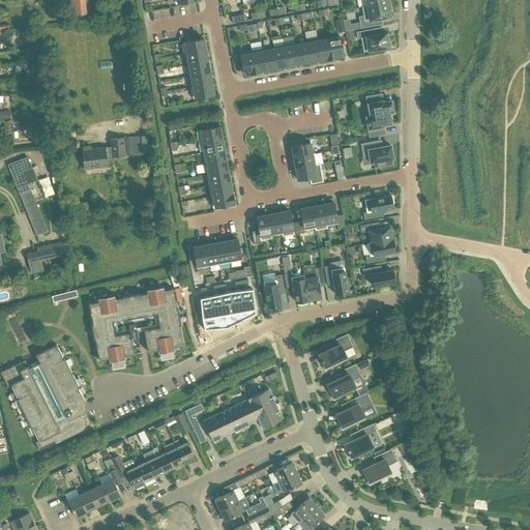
[(68,0),(70,16),(86,13),(84,0),(68,0)]
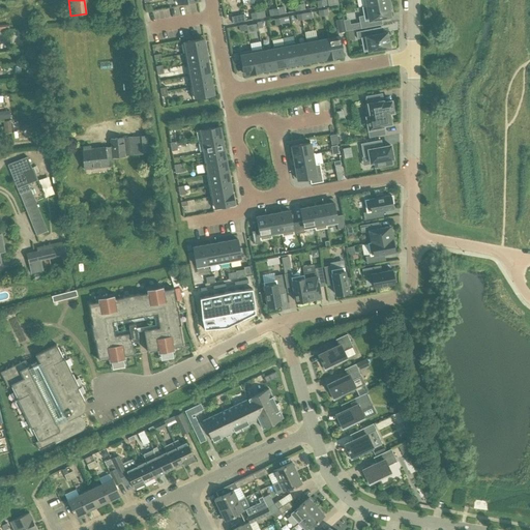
[(391,9),(390,2),(364,6),(361,7),(363,16),(358,17),(359,22),(360,28),(378,25),(377,19),(390,17),(389,9),(391,9)]
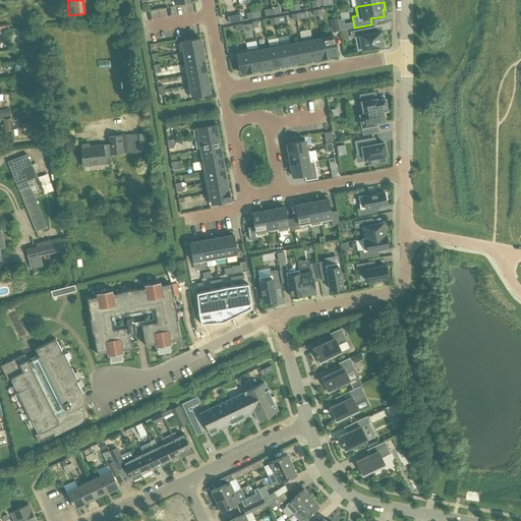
[(241,20),(240,13),(227,16),(229,22),(241,20)]
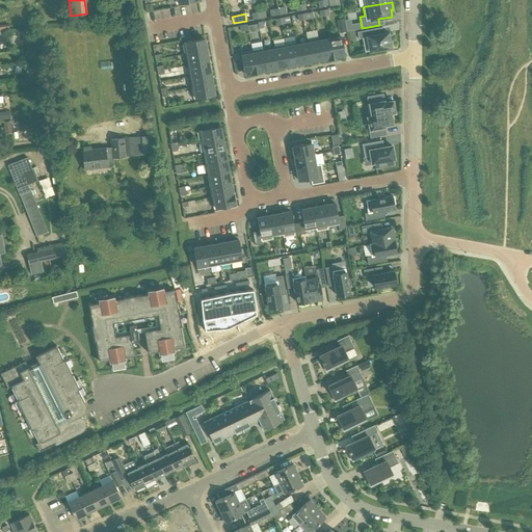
[(363,38),(365,52),(377,50),(377,51),(383,50),(383,49),(391,47),(391,46),(392,45),(391,38),(390,40),(388,32),(375,35),(374,29),(357,32),(358,38),(363,38)]
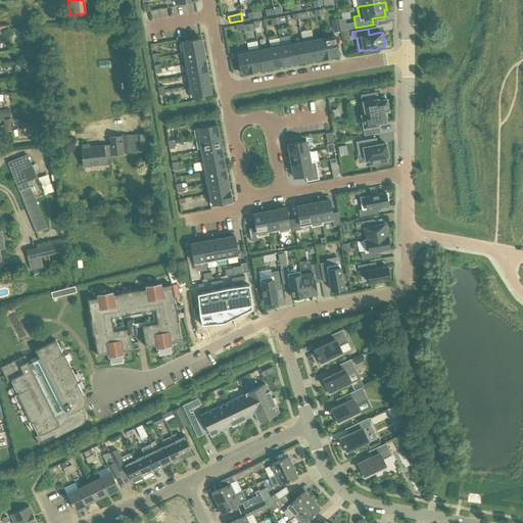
[(324,38),(327,56),(339,54),(336,36),(334,36),(324,38)]
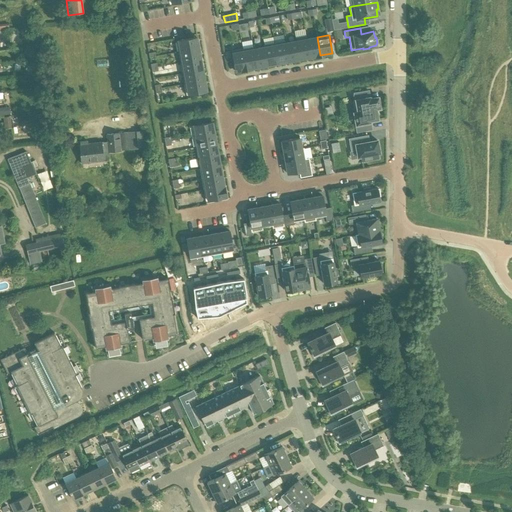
[(299,59),(310,57),(306,39),(306,36),(295,38),(296,41),(299,59)]
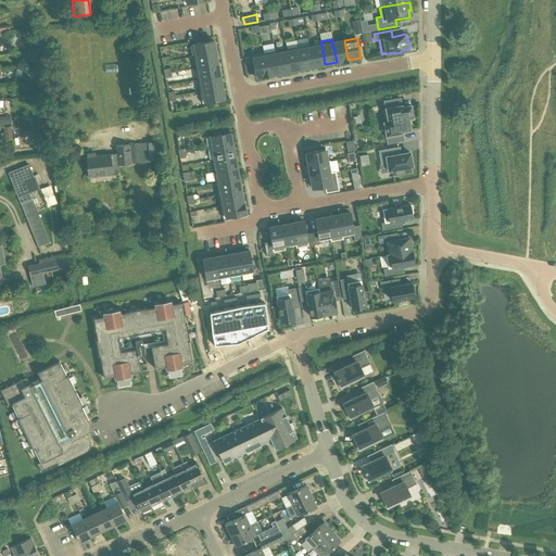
[(193,57),(215,52),(214,40),(191,45),(193,57)]
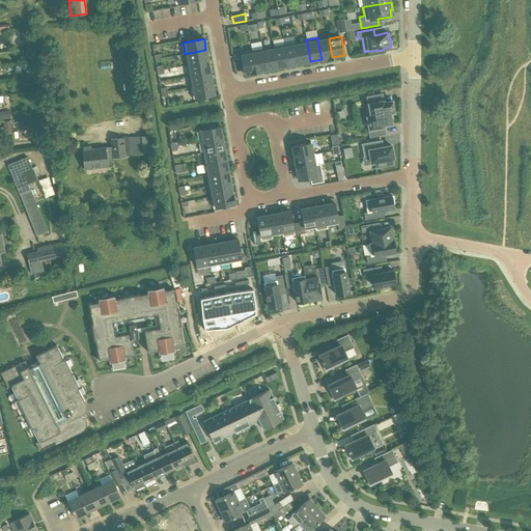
[(329,38),(317,40),(322,59),(332,57),(329,38)]
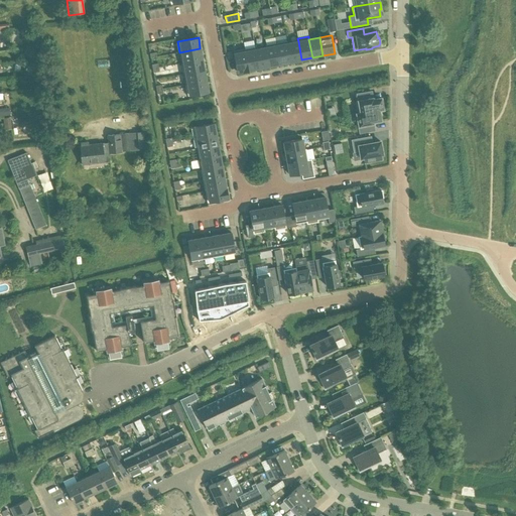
[(287,41),(276,43),(280,63),(291,61),(287,43),(287,41)]
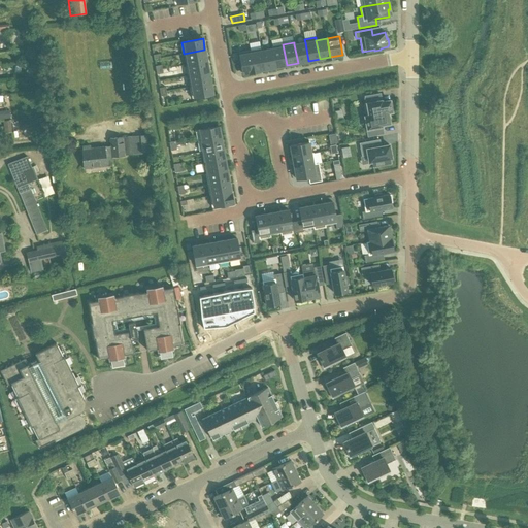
[(305,42),(294,44),(298,63),(308,61),(305,42)]
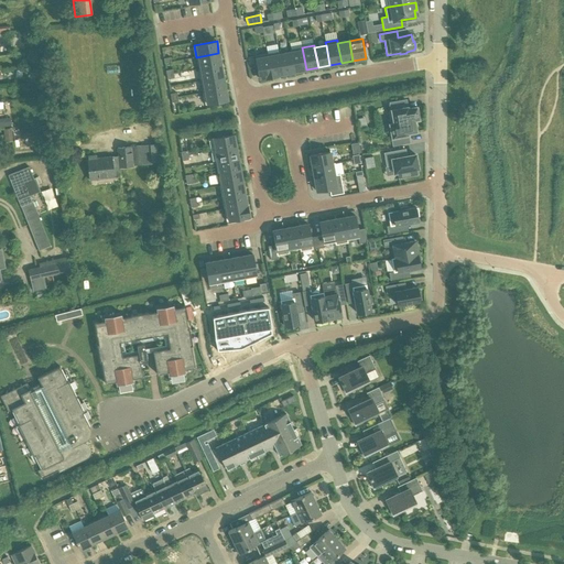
[(306,69),(302,47),(291,50),(291,52),(294,72),(306,69)]
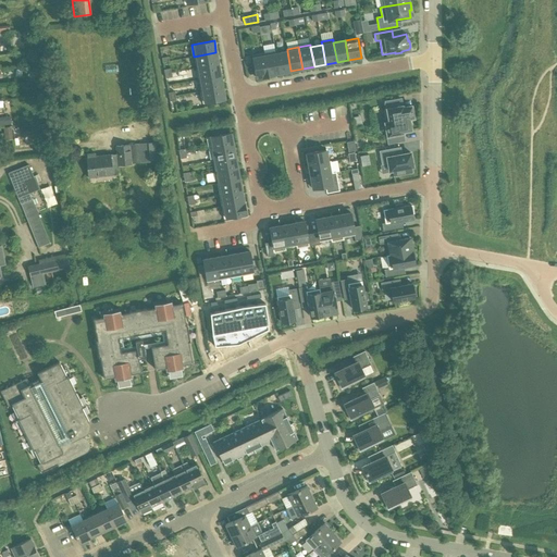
[(122,51),(122,60),(137,60),(137,51),(122,51)]
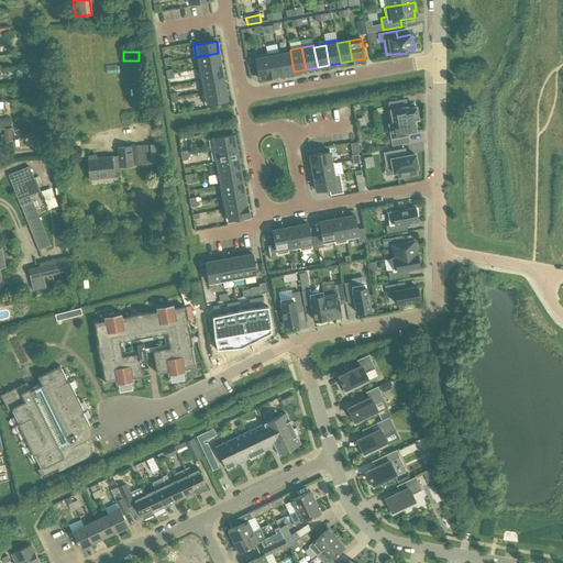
[(271,76),(283,74),(278,54),(278,52),(266,54),(271,76)]
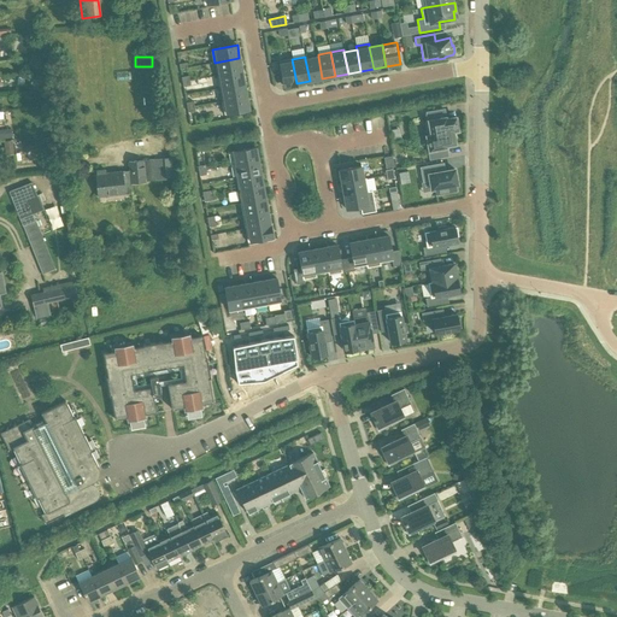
[(322,78),(318,57),(305,59),(310,81),(322,78)]
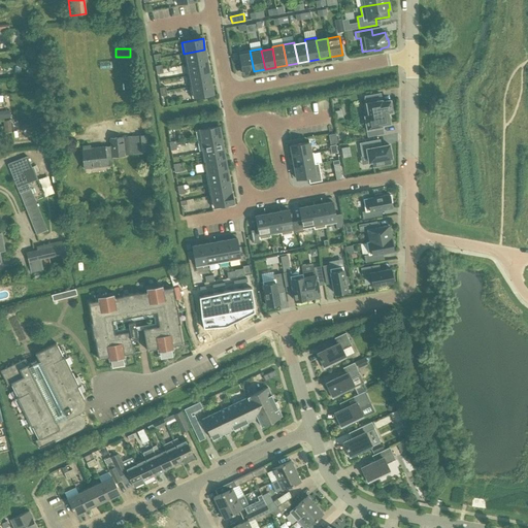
[(186,64),(206,61),(204,50),(184,54),(186,64)]
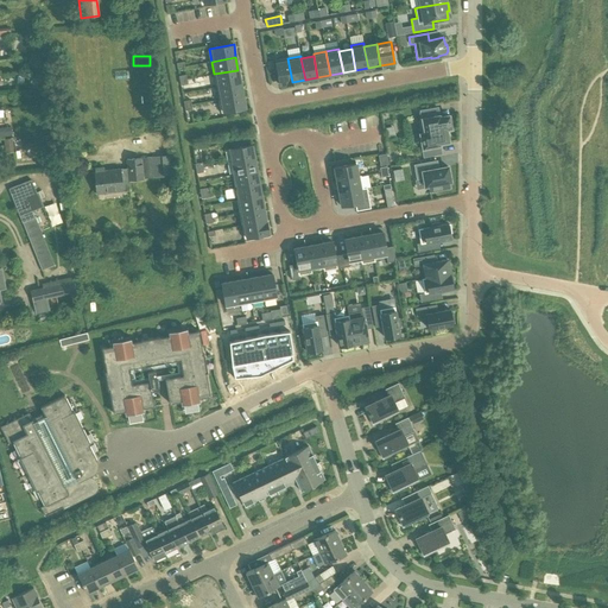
[(279,84),(292,82),(287,58),(274,61),(279,84)]
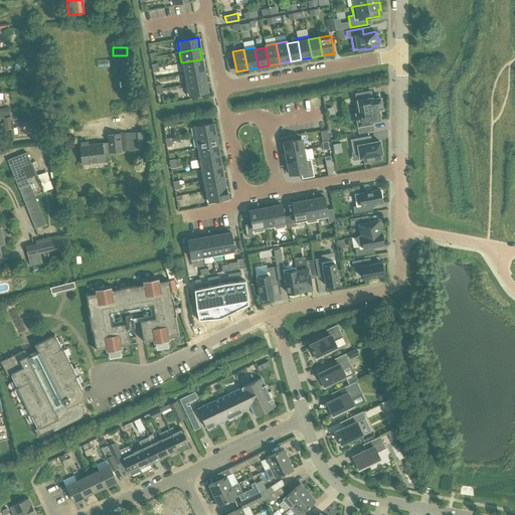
[(183,73),(203,70),(201,59),(181,62),(183,73)]
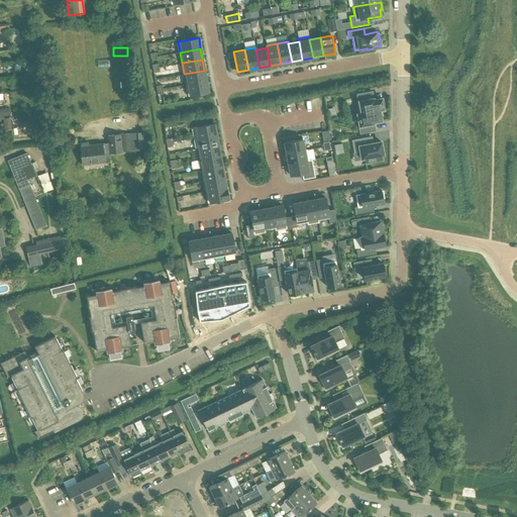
[(40,76),(49,75),(48,64),(39,65),(40,76)]
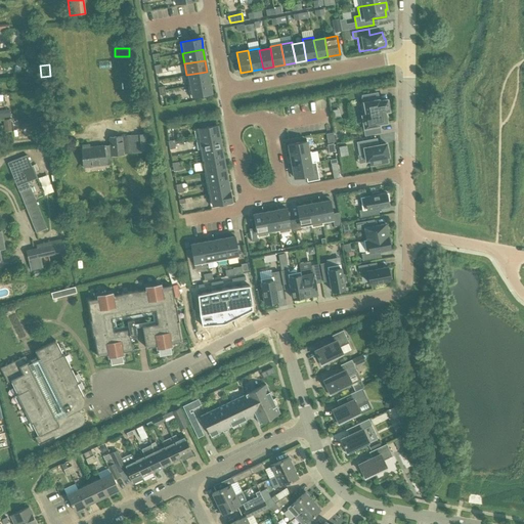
[(188,86),(209,82),(207,72),(186,75),(188,86)]
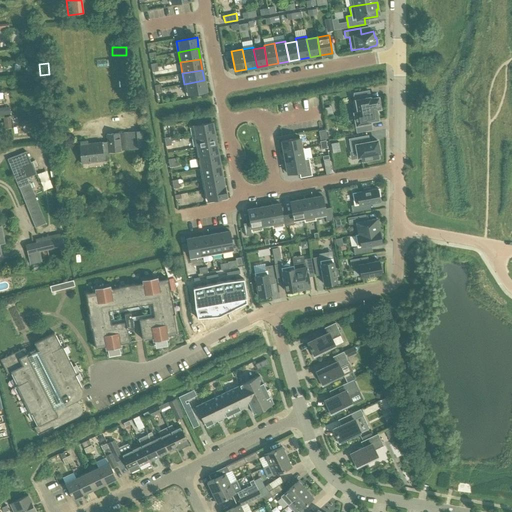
[(204,80),(184,84),(186,95),(206,91),(204,80)]
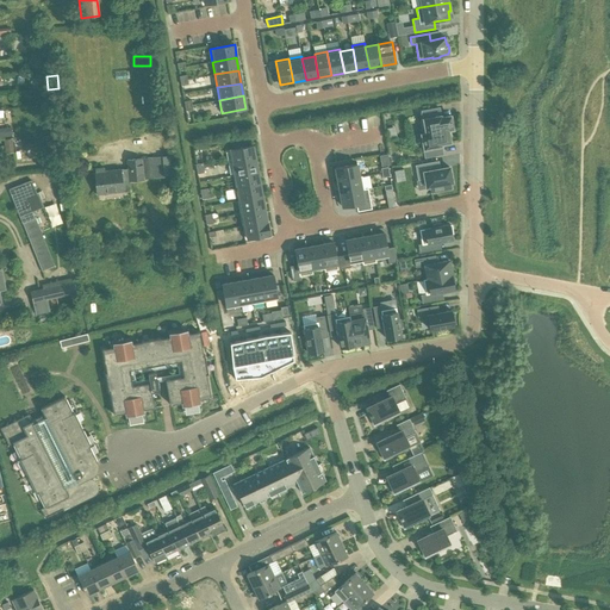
[(436,117),(435,109),(422,111),(423,119),(421,119),(423,134),(421,134),(421,135),(448,130),(453,129),(450,116),(441,117),(441,116),(436,117)]
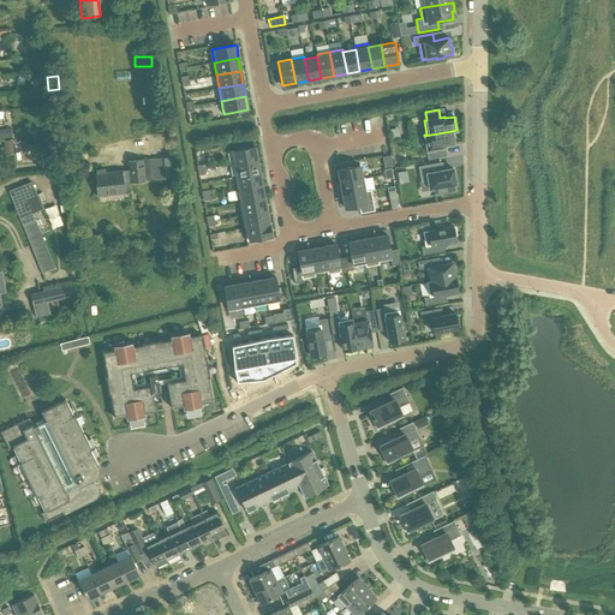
[(0,138),(12,138),(11,129),(0,129),(0,138)]
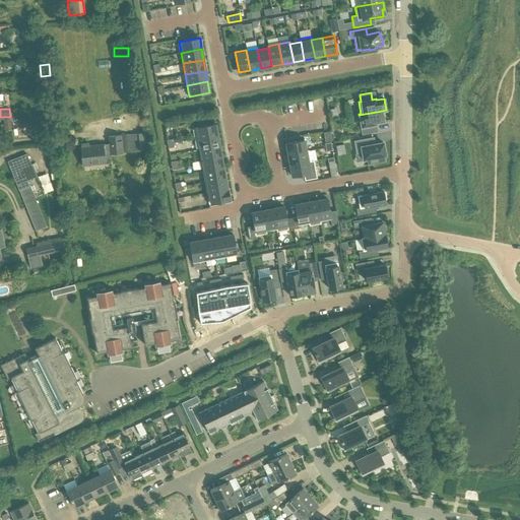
[(359,115),(363,134),(373,132),(372,125),(376,125),(376,123),(384,122),(382,111),(359,115)]
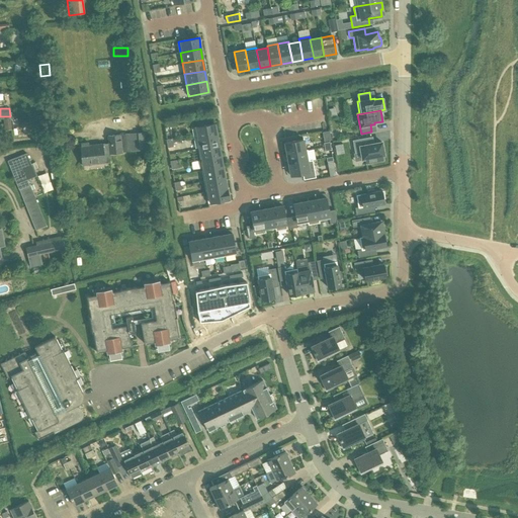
[(20,116),(21,125),(35,124),(35,115),(20,116)]
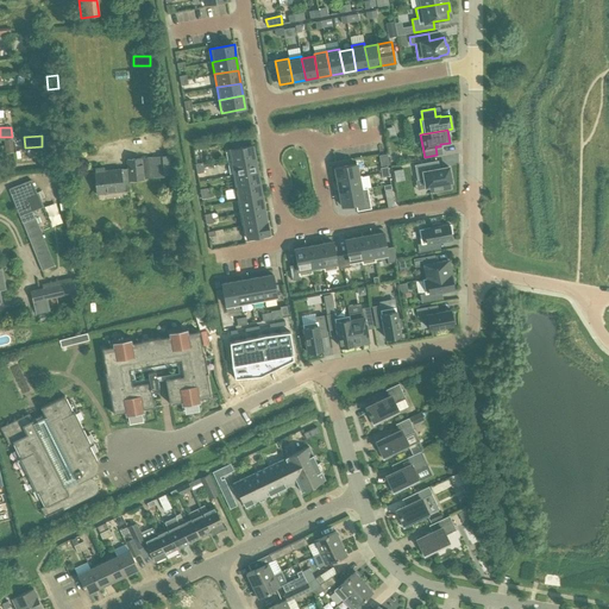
[(46,140),(48,155),(60,152),(58,139),(46,140)]
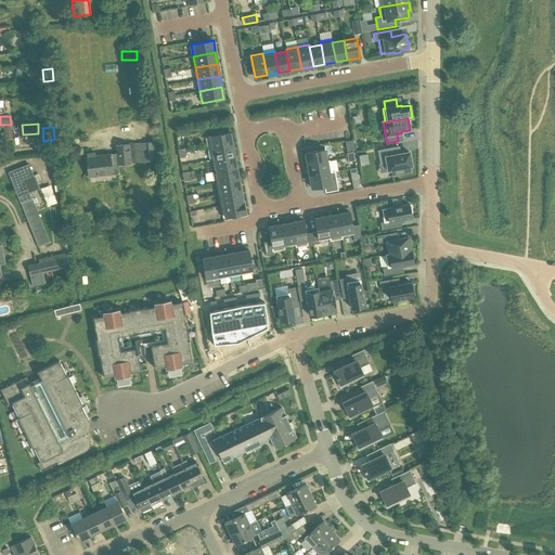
[(230,132),(208,137),(210,147),(232,144),(230,132)]
